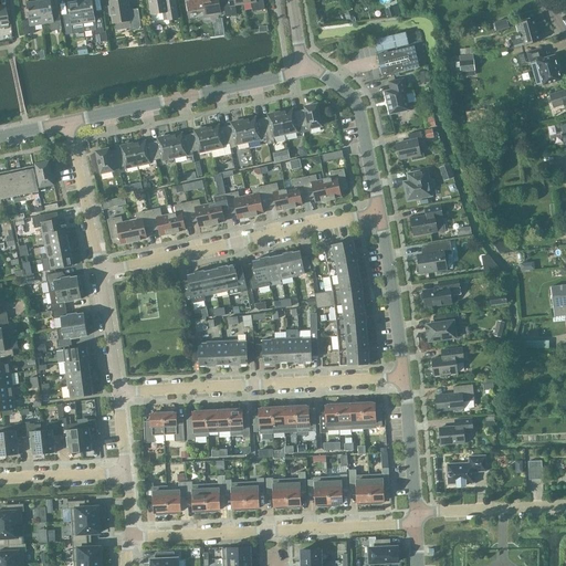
[(49,0),(39,2),(42,24),(49,23),(50,31),(62,30),(60,16),(53,17),(50,0),(49,0)]
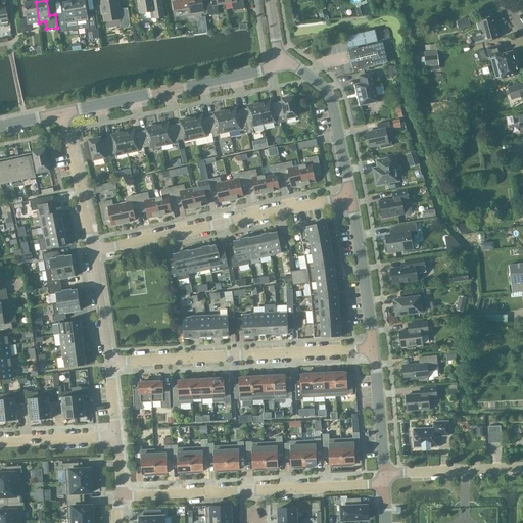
[(87,29),(88,29),(89,32),(96,31),(94,14),(88,15),(85,0),(75,2),(78,22),(84,21),(87,29)]
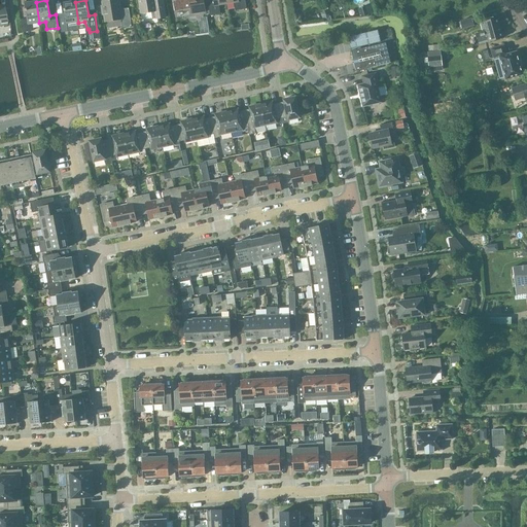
[(105,22),(109,22),(110,28),(123,26),(123,28),(132,27),(129,8),(120,9),(118,0),(102,0),(103,6),(102,6),(103,15),(104,14),(105,22)]
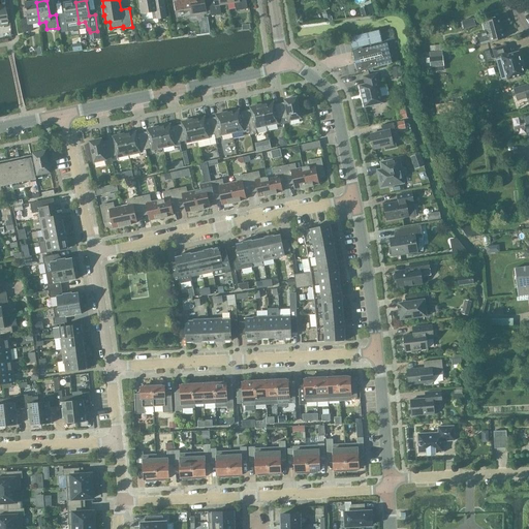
[(155,0),(139,0),(142,14),(143,14),(144,21),(153,19),(153,20),(166,18),(164,3),(156,4),(155,0)]
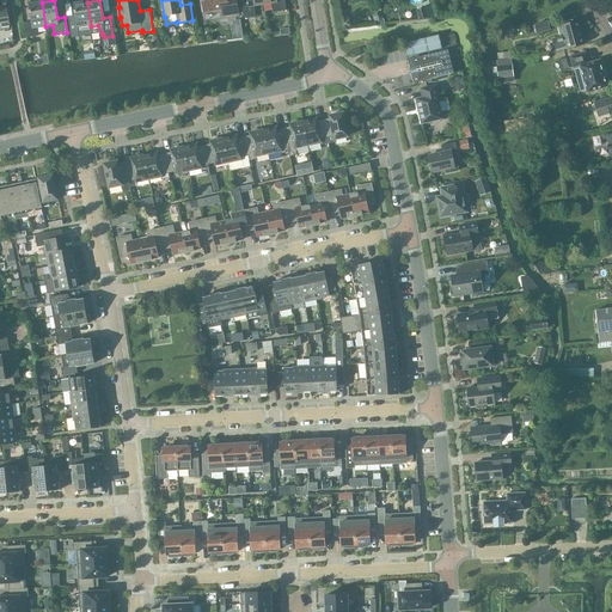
[(222,17),(239,14),(237,0),(201,0),(204,13),(222,10),(222,17)]
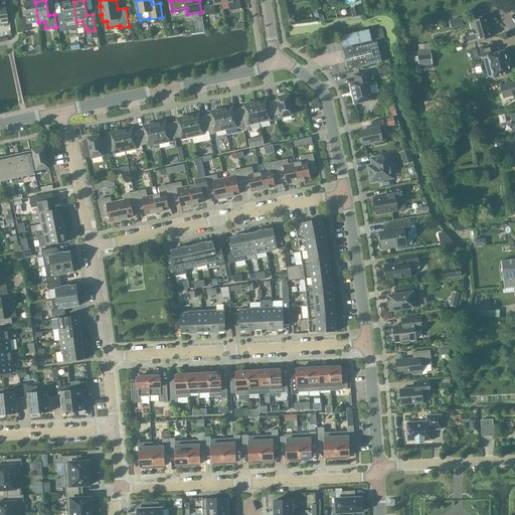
[(214,5),(221,4),(220,0),(202,0),(205,15),(215,14),(214,5)]
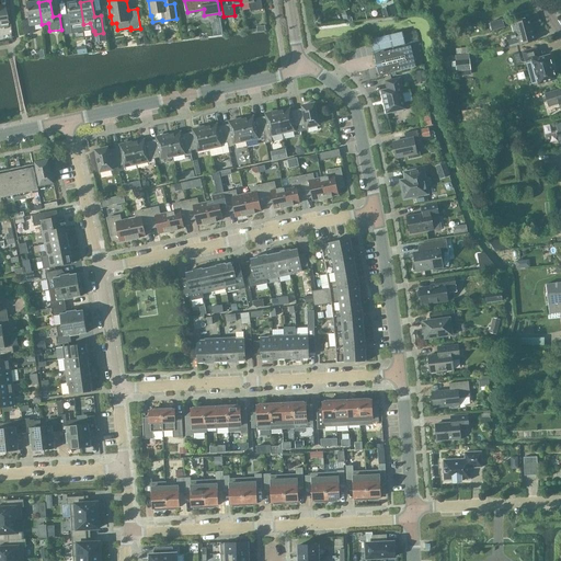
[(251,12),(263,10),(261,0),(240,0),(241,4),(250,3),(251,12)]
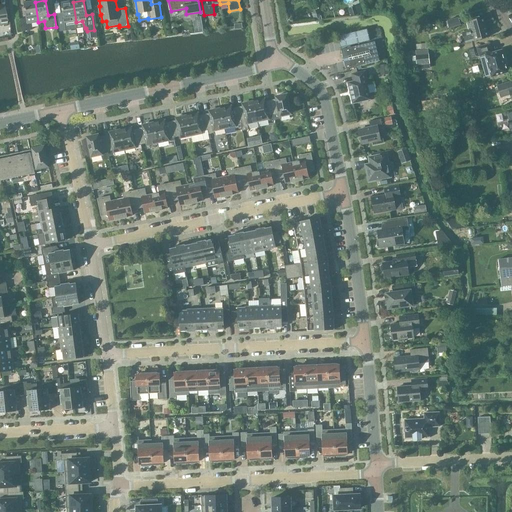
[(32,23),(38,22),(35,2),(24,3),(26,18),(20,19),(22,32),(31,30),(32,23)]
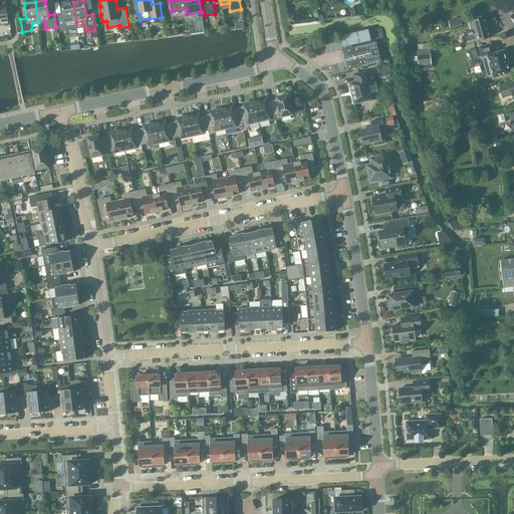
[(70,23),(76,22),(73,2),(62,3),(64,18),(58,19),(60,32),(69,31),(70,23)]
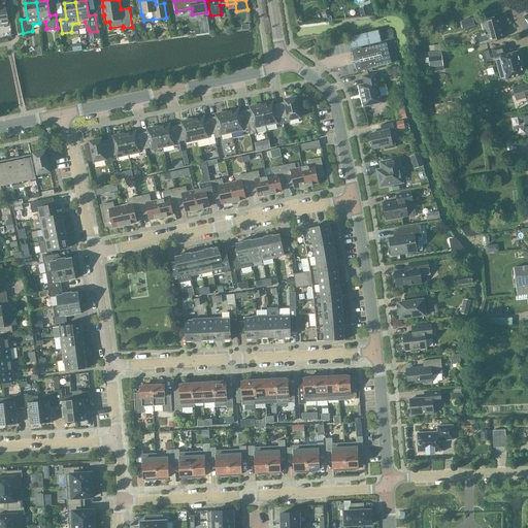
[(463,28),(474,25),(472,18),(461,21),(463,28)]
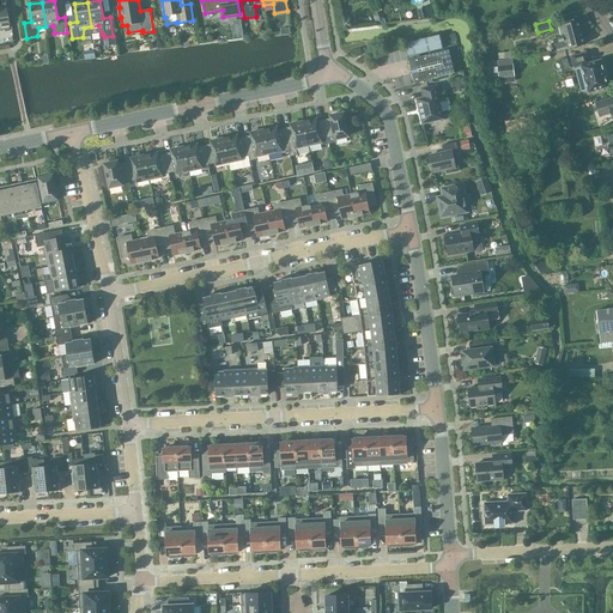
[(557,52),(586,43),(580,20),(563,25),(565,36),(553,40),(557,52)]
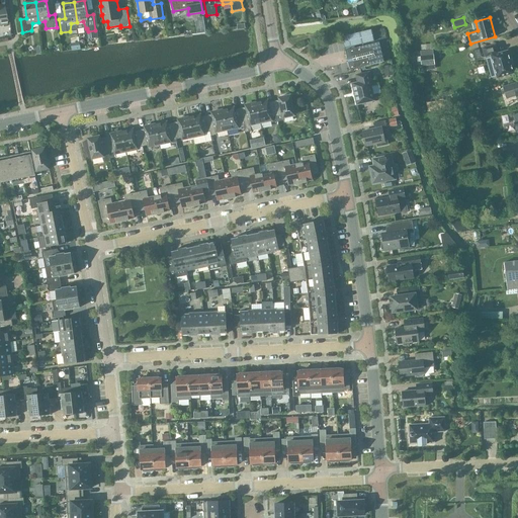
[(372,29),(343,36),(345,49),(374,41),(372,29)]
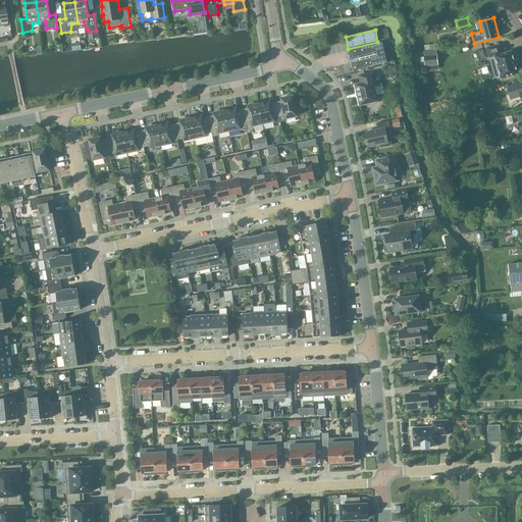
[(382,43),(348,51),(353,70),(387,62),(382,43)]
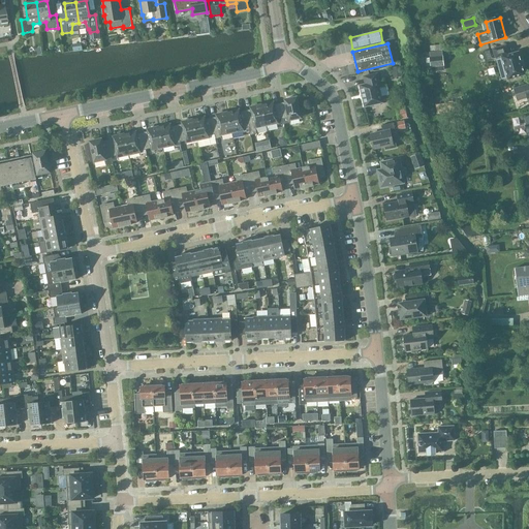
[(493,48),(495,59),(501,57),(507,80),(525,75),(519,51),(508,54),(506,44),(493,48)]
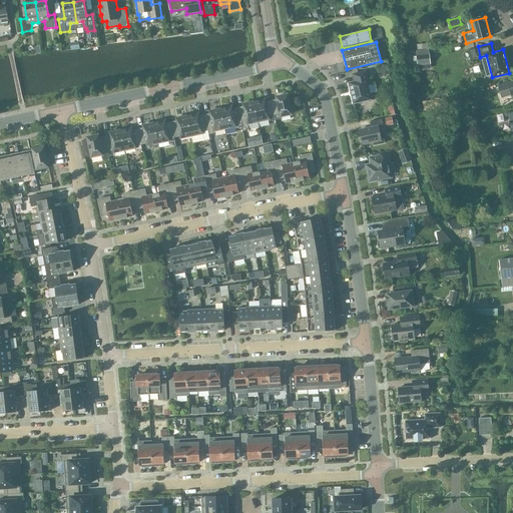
[(431,69),(429,49),(416,50),(417,65),(419,65),(419,70),(431,69)]
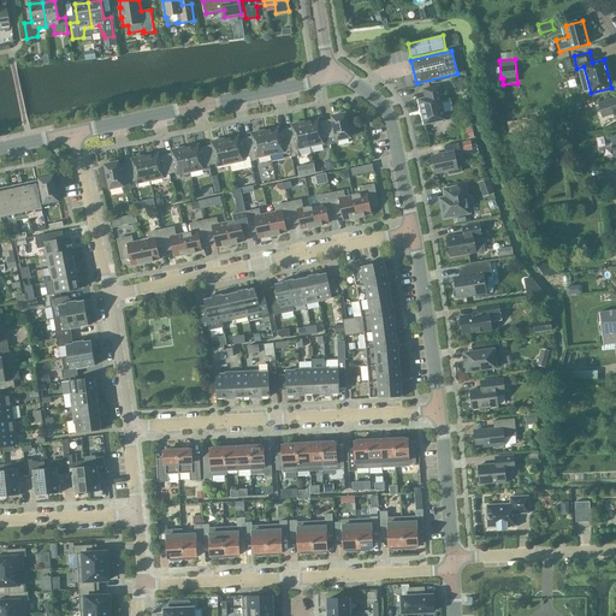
[(419,100),(425,125),(445,120),(440,96),(442,95),(439,87),(424,90),(426,99),(419,100)]
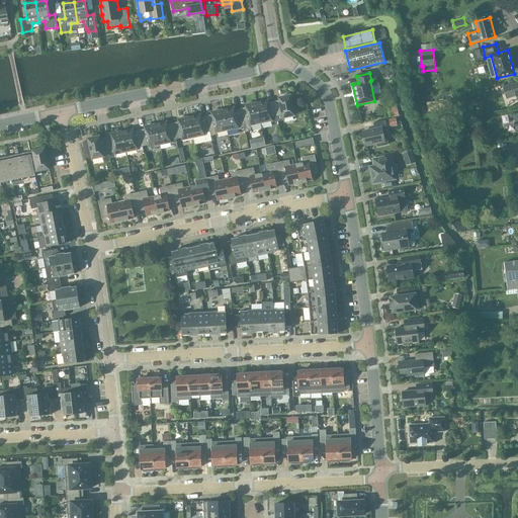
[(517,82),(517,83),(504,88),(507,98),(517,95),(517,99),(517,82)]
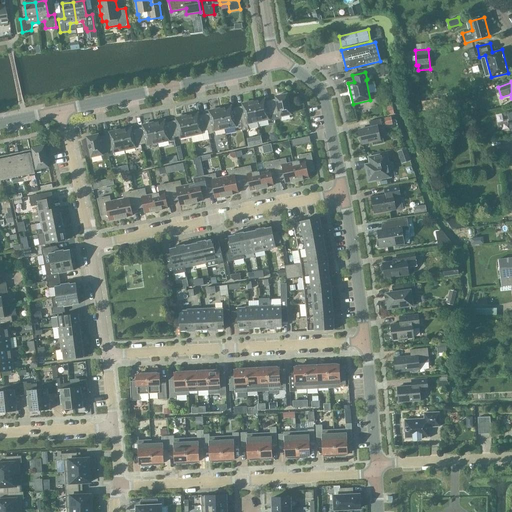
[(276,99),(271,100),(275,120),(280,119),(280,117),(292,115),(287,94),(276,97),(276,99)]
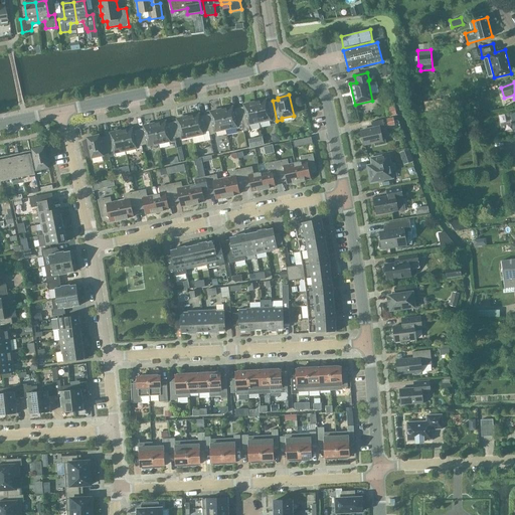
[(267,100),(255,103),(260,123),(271,120),(271,122),(277,121),(273,101),(267,103),(267,100)]
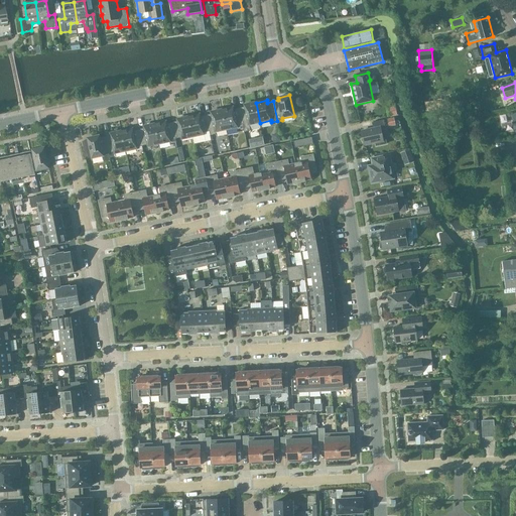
[(390,110),(399,110),(398,100),(389,101),(390,110)]
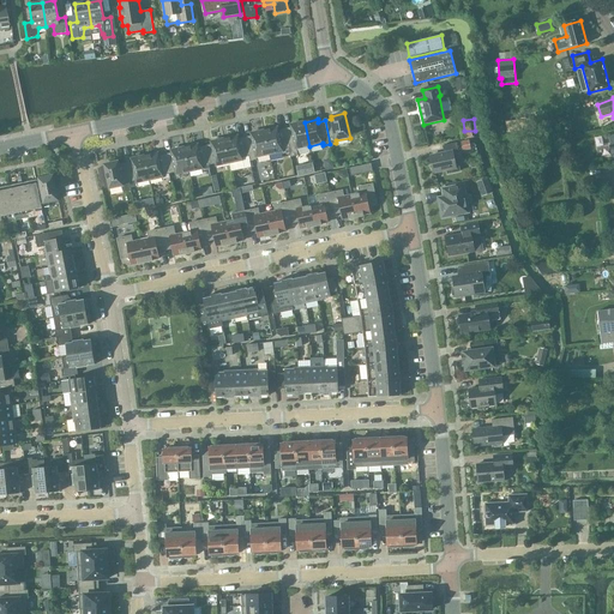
[(535,120),(506,124),(507,132),(536,130),(535,120)]
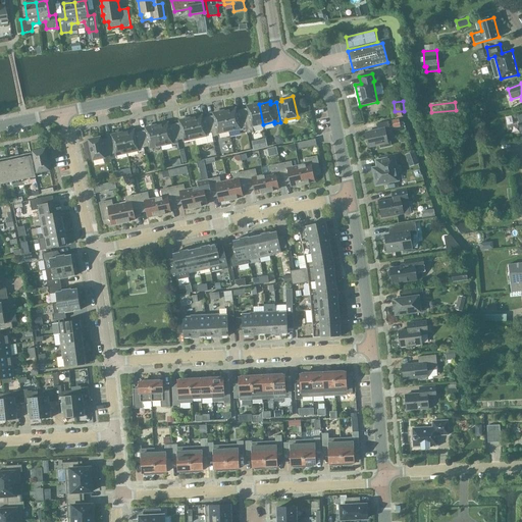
[(263,124),(259,104),(247,106),(248,108),(242,110),(246,131),(247,134),(254,133),(253,126),(255,134),(265,132),(263,124)]
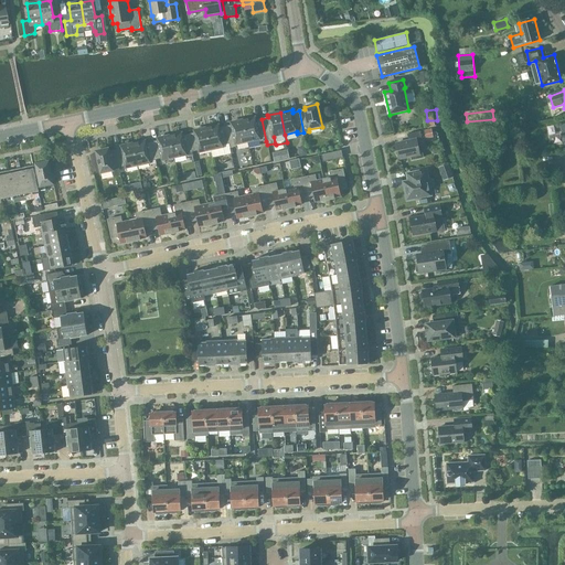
[(266,141),(262,119),(256,120),(255,117),(243,120),(248,142),(259,140),(260,142),(266,141)]
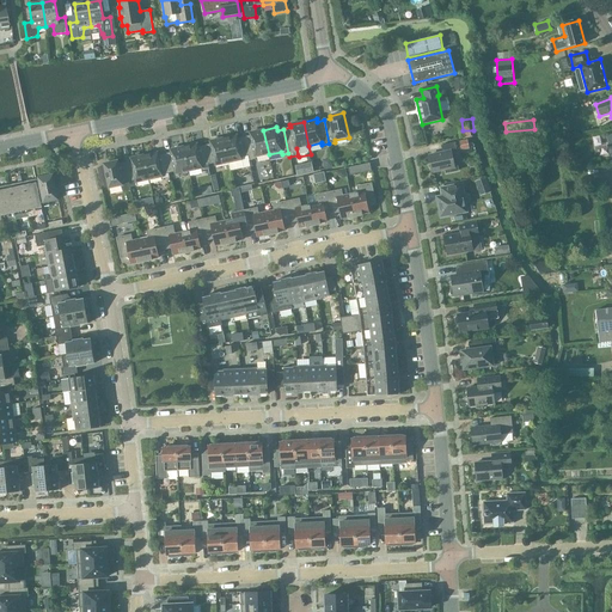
[(256,157),(269,154),(263,130),(250,133),(251,136),(244,138),(249,157),(249,161),(257,159),(256,157)]
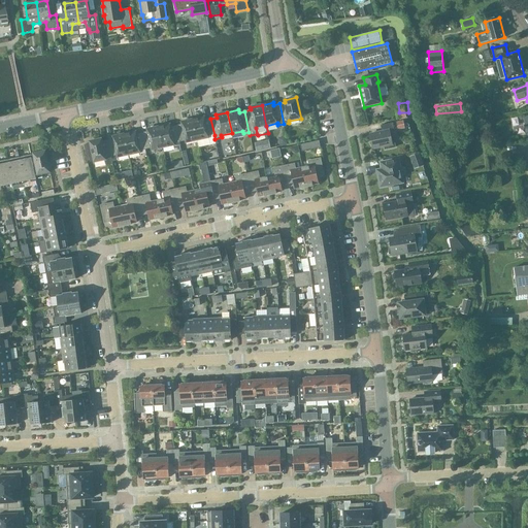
[(408,114),(399,114),(399,123),(408,123),(408,114)]
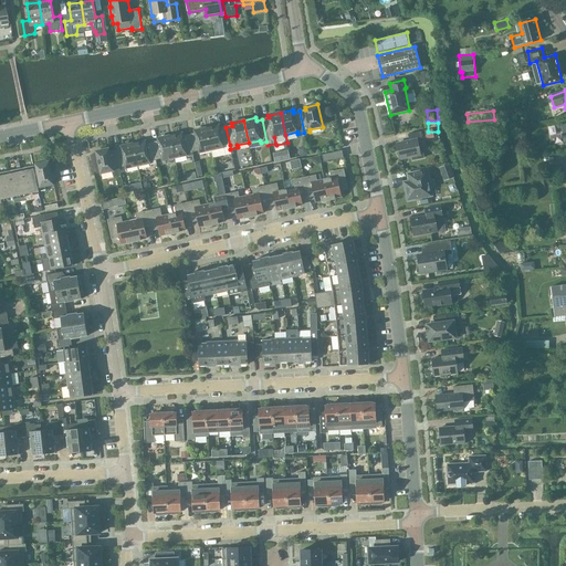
[(230,145),(226,127),(220,128),(219,125),(207,128),(211,150),(213,158),(232,154),(230,149),(230,145)]
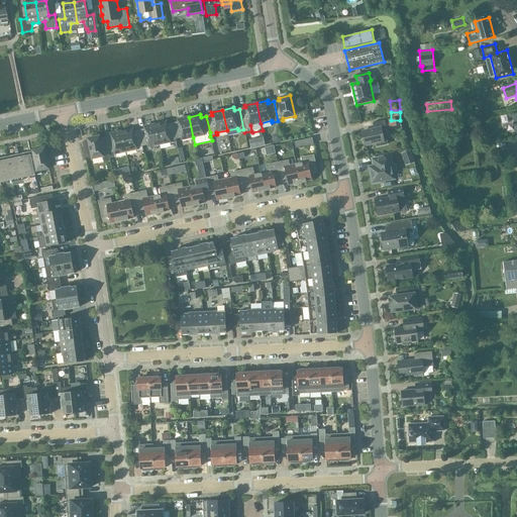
[(453,116),(440,118),(441,129),(454,127),(453,116)]
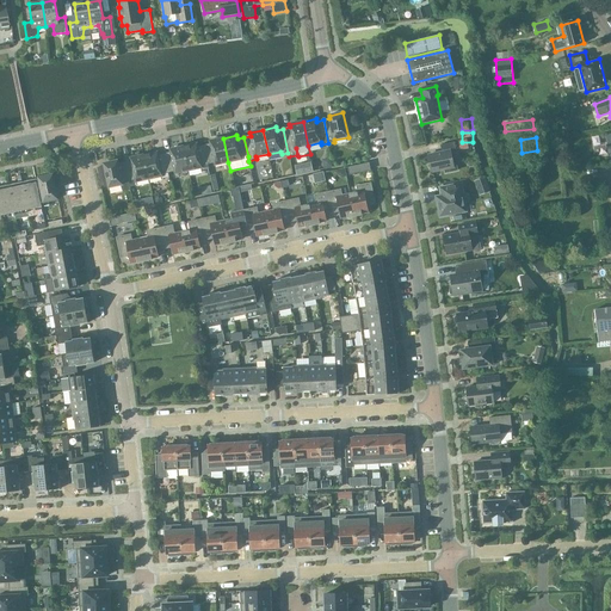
[(215,165),(228,162),(223,139),(210,141),(210,144),(204,146),(209,165),(215,164),(215,165)]
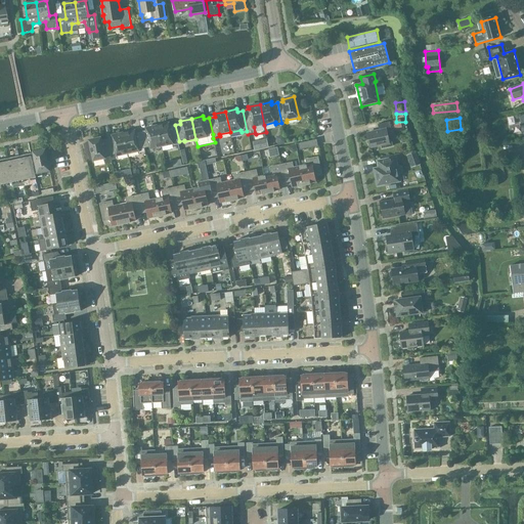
[(379,131),(367,133),(370,147),(382,145),(382,148),(393,146),(390,132),(387,132),(387,130),(391,129),(390,122),(378,125),(379,131)]
